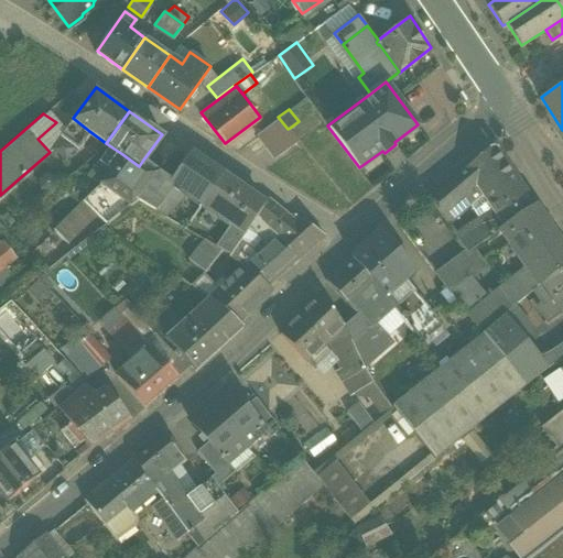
[(278,117),(256,134),(273,157),(299,139),(290,128),(288,129),(278,117)]
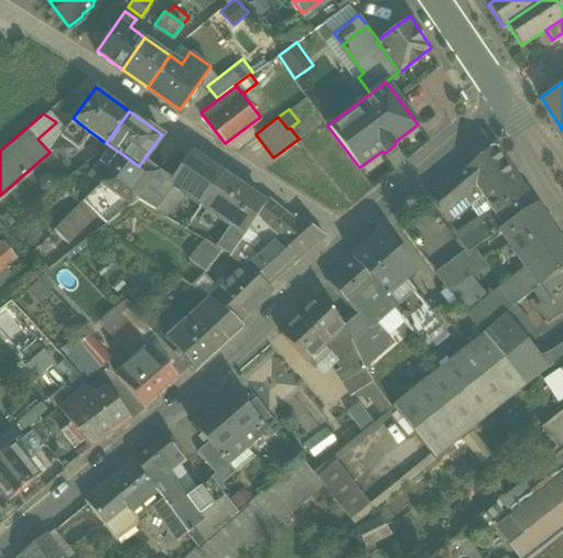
[(89,131),(73,118),(62,132),(79,145),(89,131)]
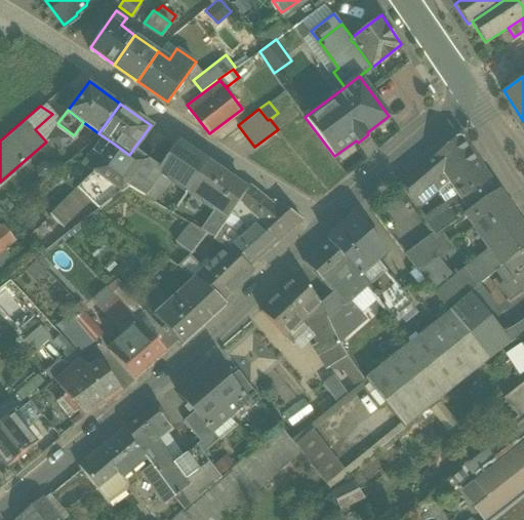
[(498,189),(464,136),(460,135),(458,134),(455,135),(433,155),(449,180),(457,193),(469,209),(498,189)]
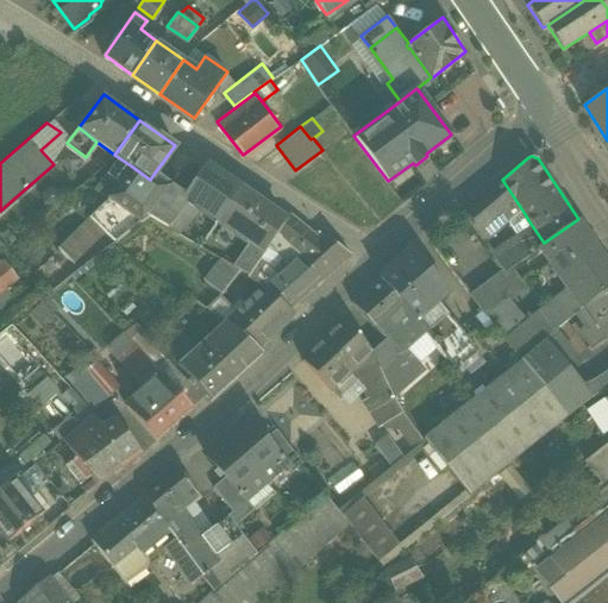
[(239,187),(205,164),(185,193),(183,195),(186,196),(219,217),(239,187)]
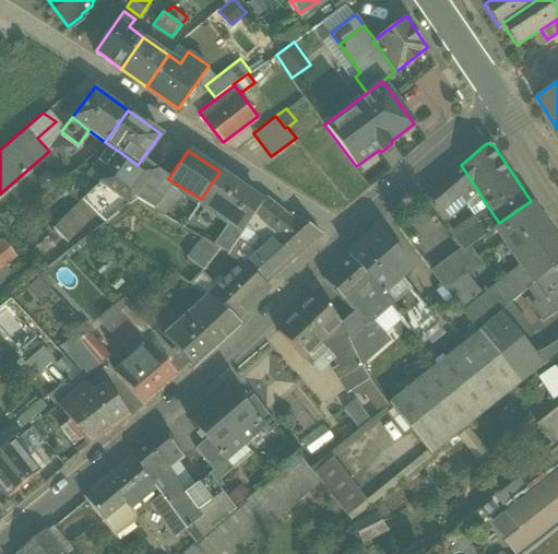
[(138,165),(121,153),(99,180),(130,203),(137,198),(156,171),(142,158),(138,165)]
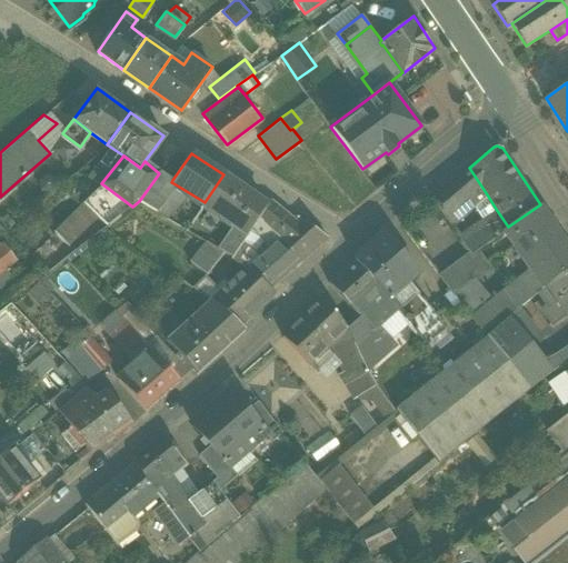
[(469,168),(434,199),(451,225),(487,194),(469,168)]
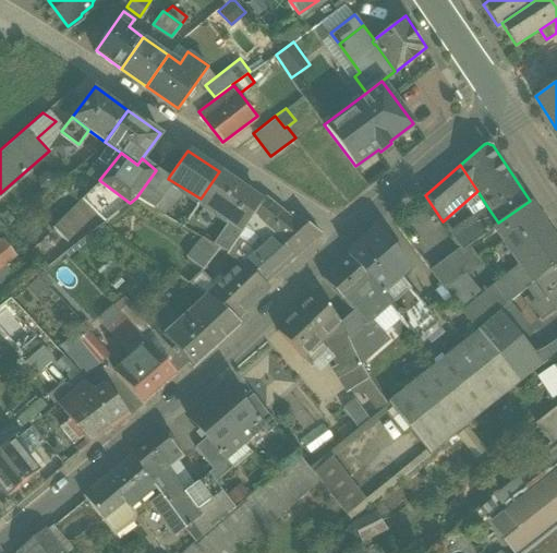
[(156,170),(136,197),(152,206),(170,180),(168,179),(169,177),(157,168),(156,170)]
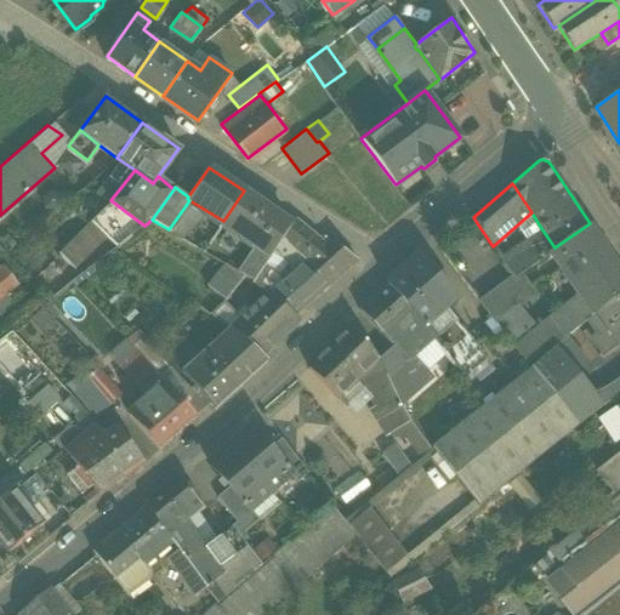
[(291,223),(244,191),(223,221),(223,222),(255,244),(237,269),(244,273),(254,279),(266,262),(284,234),(291,223)]
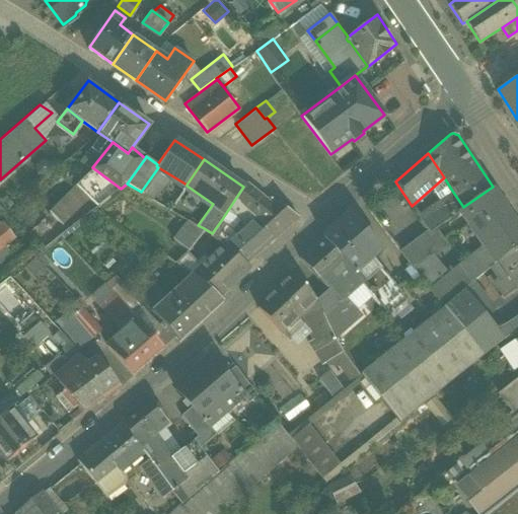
[(121,189),(92,167),(76,184),(89,197),(98,206),(121,189)]
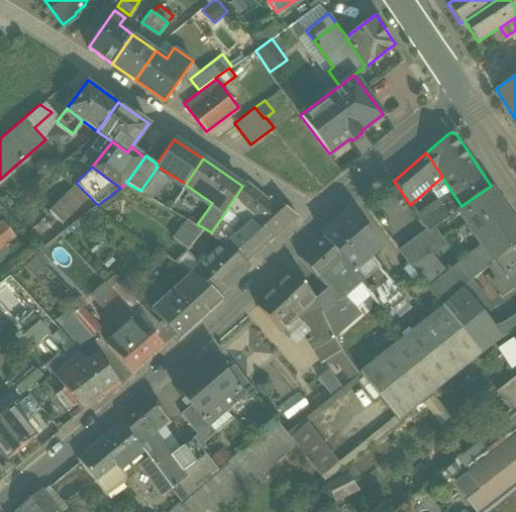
[(442,177),(410,205),(416,213),(450,190),(442,177)]
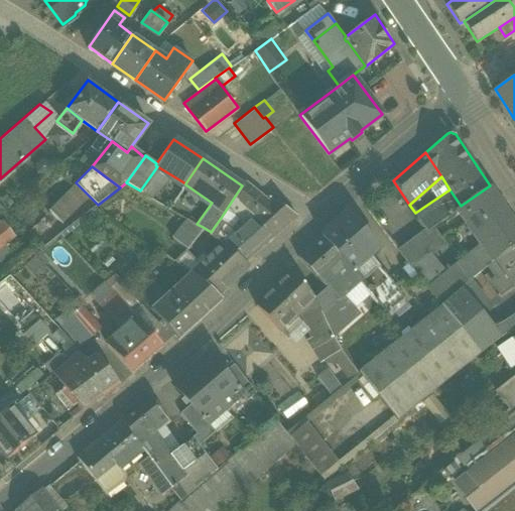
[(242,185),(236,195),(241,201),(253,185),(246,179),(242,185)]
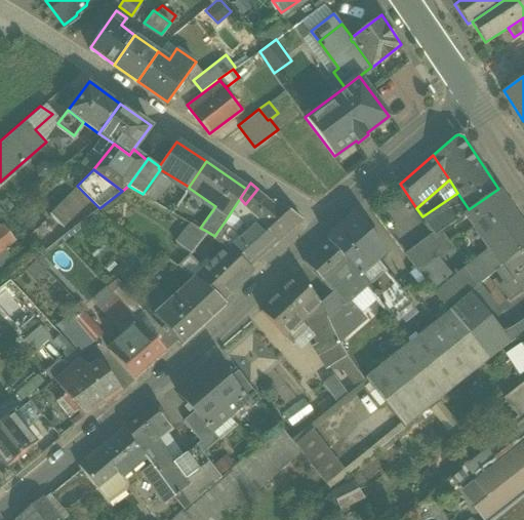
[(77,186),(50,213),(64,226),(90,199),(77,186)]
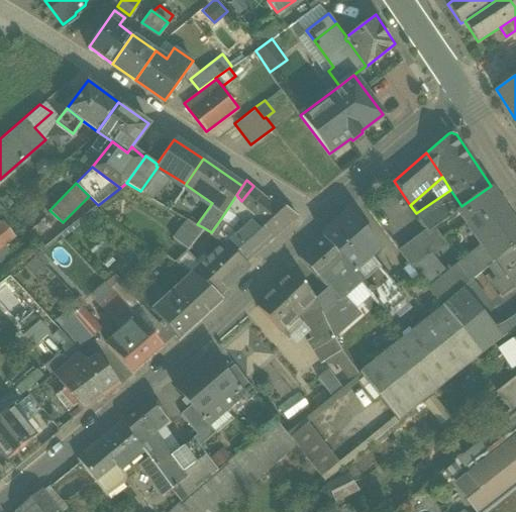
[(271,201),(253,186),(241,201),(253,214),(274,235),(297,214),(273,198),(271,201)]
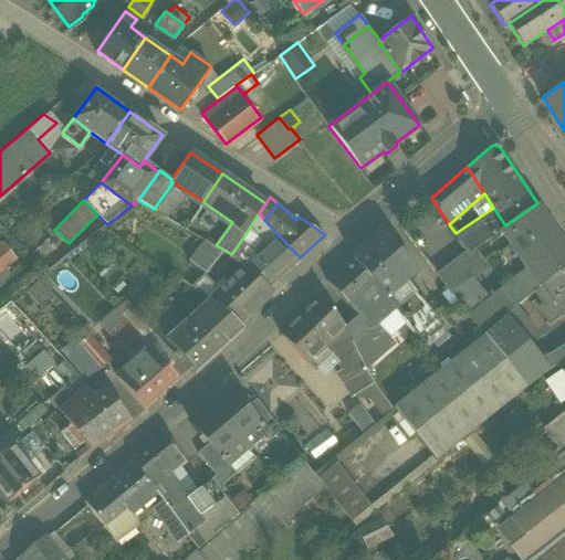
[(564,243),(537,203),(505,225),(503,228),(529,265),(542,283),(564,267),(564,243)]
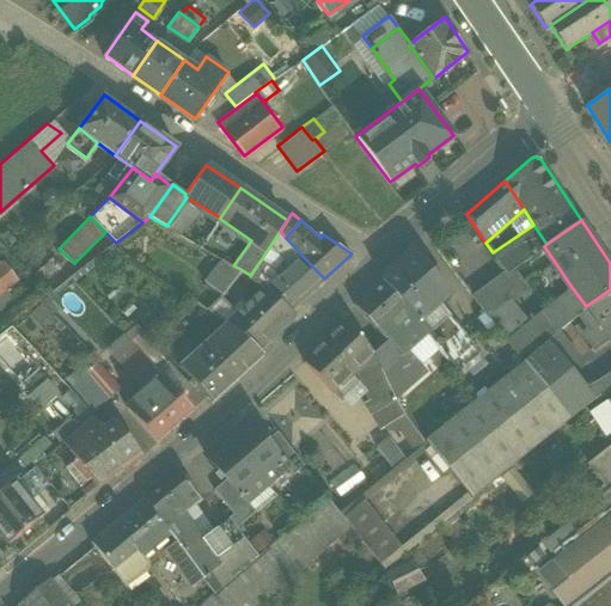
[(533,225),(493,252),(506,273),(544,246),(547,244),(533,225)]
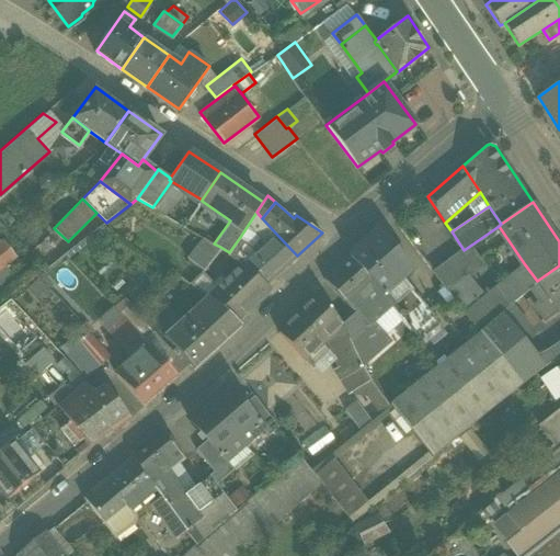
[(262,218),(256,212),(248,225),(265,242),(275,233),(262,218)]
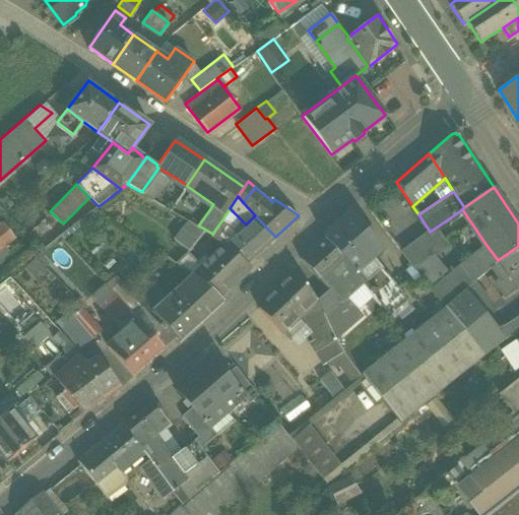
[(383,247),(351,211),(324,236),(324,237),(346,261),(353,270),(372,254),(373,256),(374,255),(383,247)]
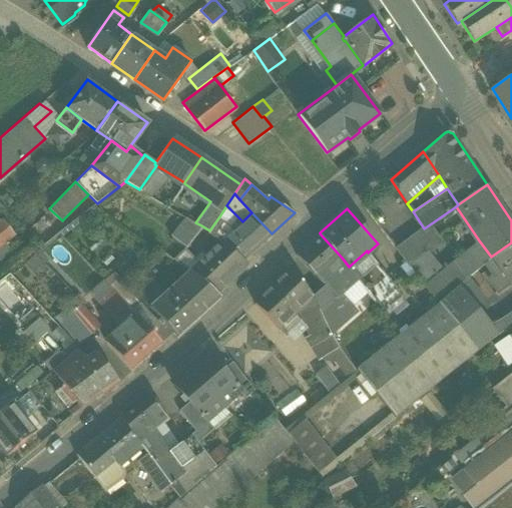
[(234,228),(232,230),(251,251),(272,233),(251,212),(242,221),(234,228)]
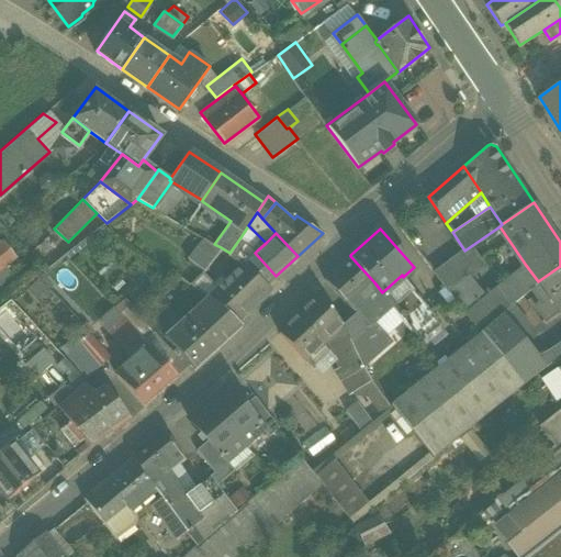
[(202,237),(188,256),(204,269),(221,247),(214,244),(202,237)]
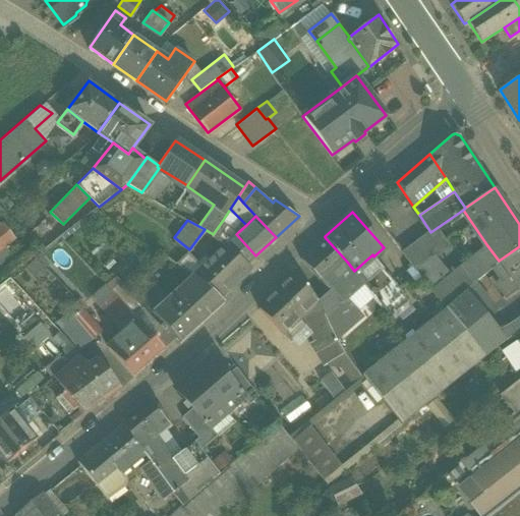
[(213,234),(224,242),(225,242),(226,242),(234,229),(235,227),(223,220),(213,234)]
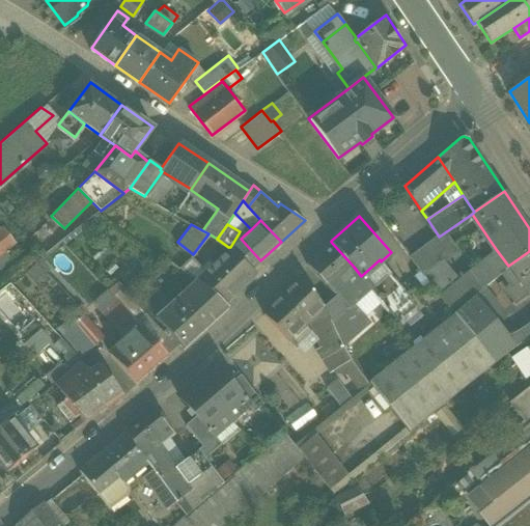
[(0,250),(4,248),(6,246),(2,241),(9,237),(2,228),(0,229),(0,250)]
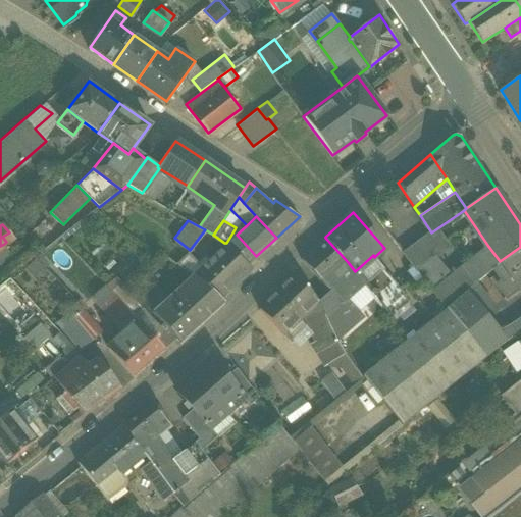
[(256,256),(237,235),(239,233),(235,229),(226,243),(248,263),(256,256)]
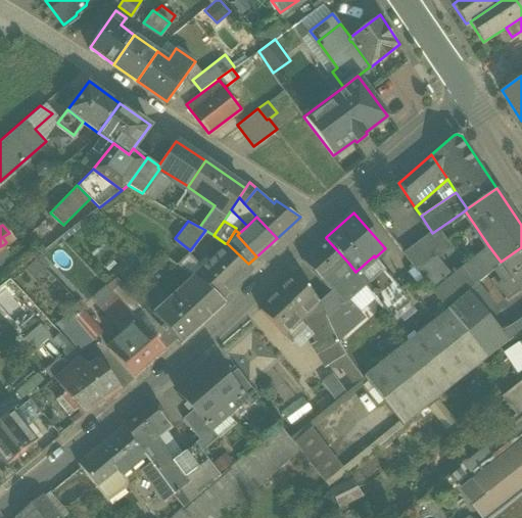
[(348,263),(326,238),(326,237),(302,259),(331,290),(332,290),(343,302),(348,298),(365,284),(356,272),(348,263)]
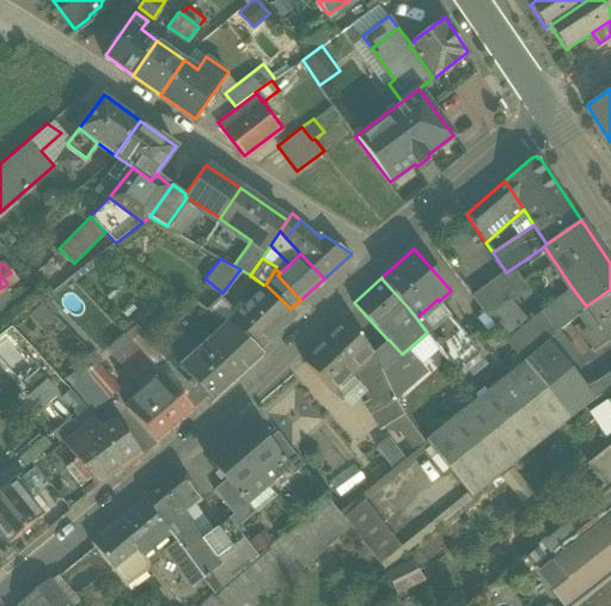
[(493,281),(474,297),(488,316),(508,300),(493,281)]
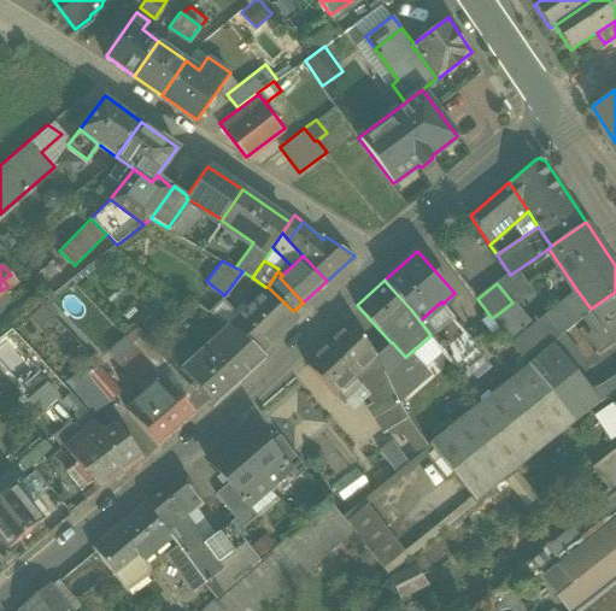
[(293,311),(268,287),(267,287),(265,287),(228,324),(260,352),(262,352),(299,316),(293,311)]
